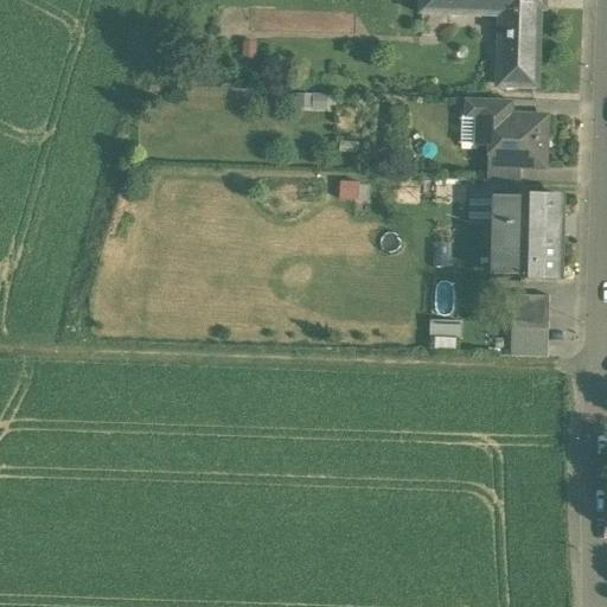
[(417,0),(417,16),(497,18),(494,89),(541,91),(543,13),(548,13),(548,0),(417,0)]
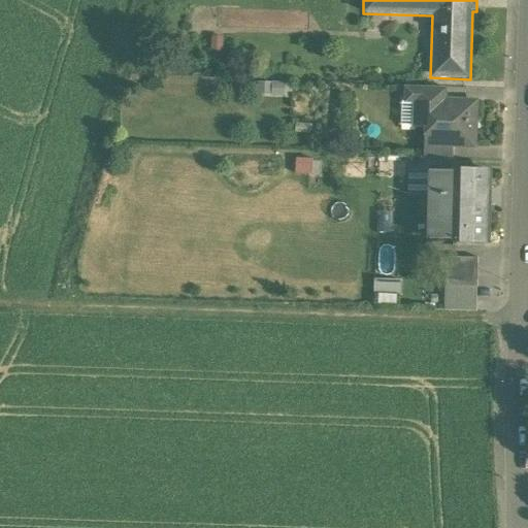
[(443,89),(406,87),(406,101),(416,102),(416,100),(443,101),(443,89)]
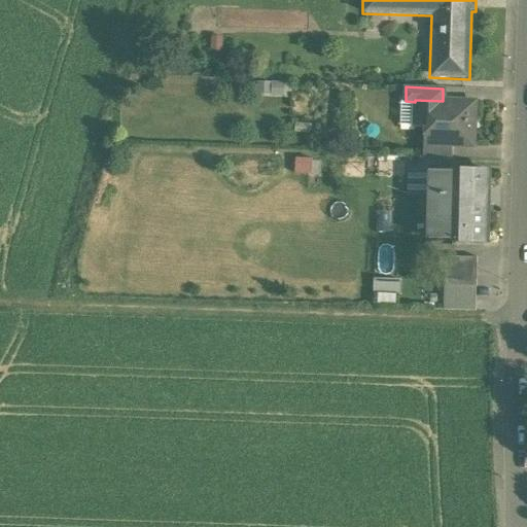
[(443,101),(415,100),(415,102),(406,101),(401,101),(400,126),(428,127),(428,143),(428,145),(450,146),(473,146),(475,102),(443,101)]
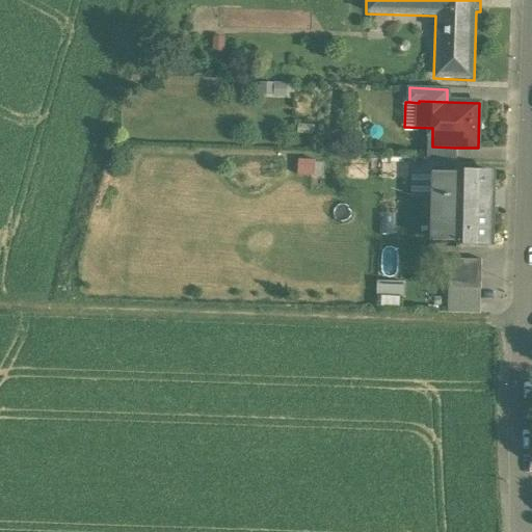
[(454,148),(432,147),(432,144),(429,144),(429,159),(454,160),(454,148)]
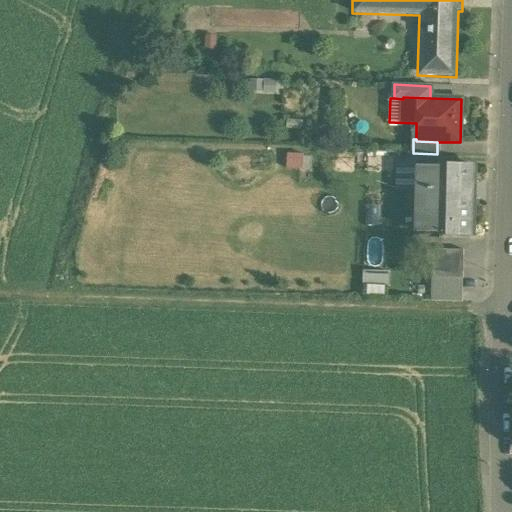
[(298,167),(300,154),(288,152),(286,165),(298,167)]
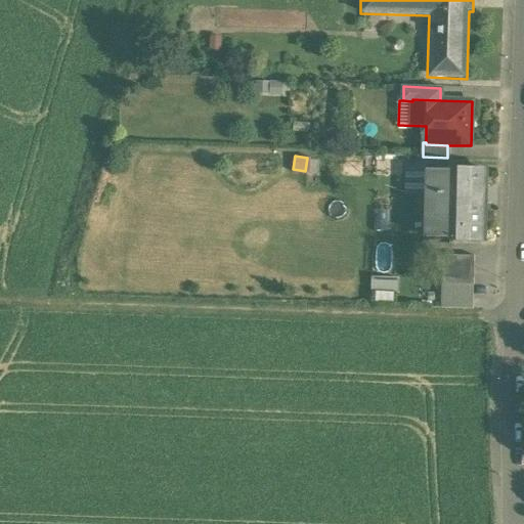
[(485,171),(428,169),(428,195),(440,195),(438,239),(484,241),(485,205),(480,205),(480,188),(485,188),(485,171)]
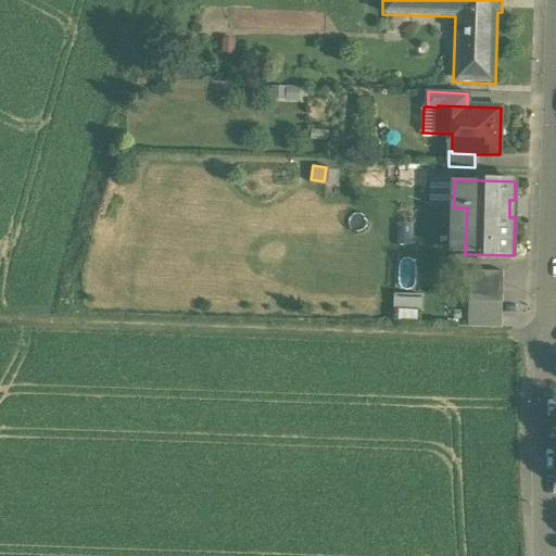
[(430,200),(444,201),(445,181),(431,180),(430,200)]
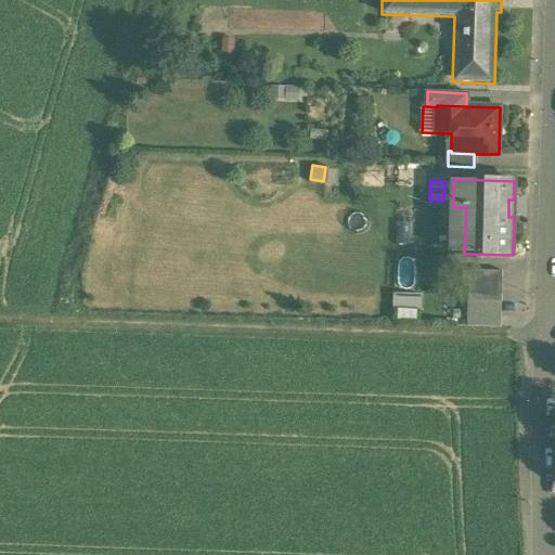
[(502,272),(469,271),(468,301),(502,302),(502,272)]
